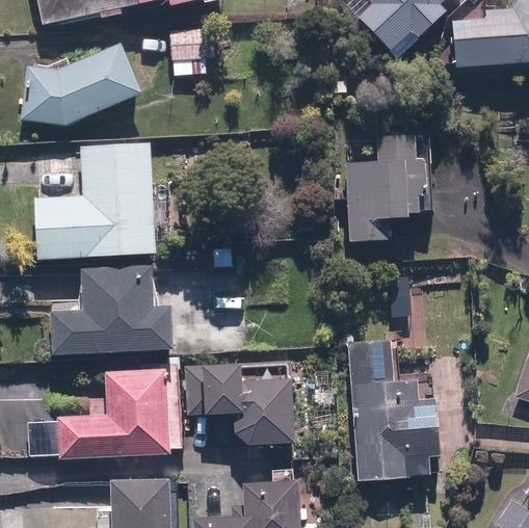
[(36,0),(42,25),(100,12),(101,17),(121,14),(120,8),(163,0),(168,0),(169,7),(203,0),(203,2),(213,0),(36,0)]
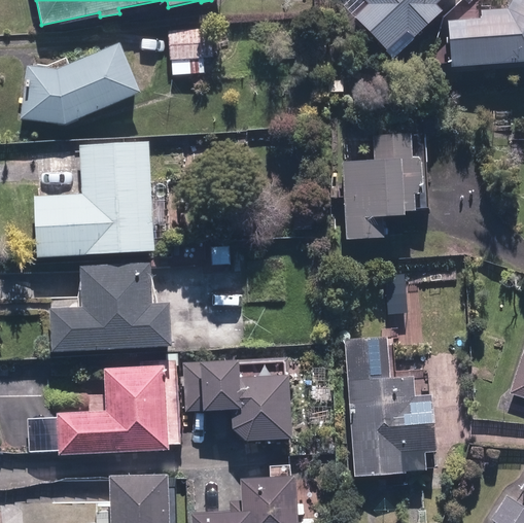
[(433,5),(439,0),(365,0),(369,3),(354,18),(385,51),(387,49),(392,55),(439,11),(433,5)]
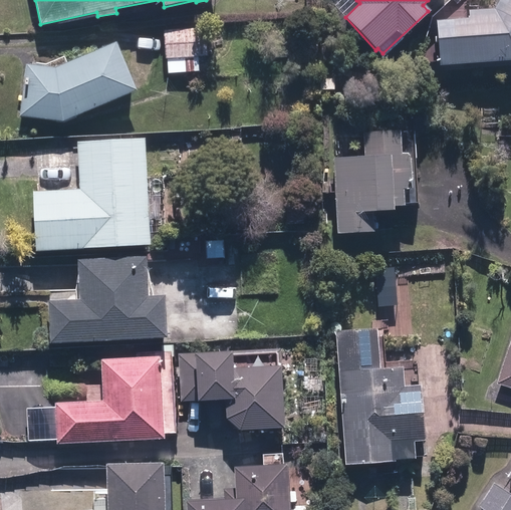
[(439,65),(510,59),(510,0),(499,0),(494,8),(467,10),(468,19),(436,21),(439,65)]
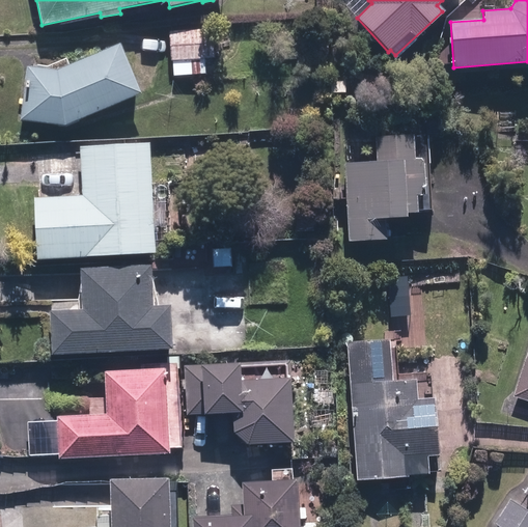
[(216,27),(170,29),(172,58),(174,58),(206,56),(218,56),(216,27)]
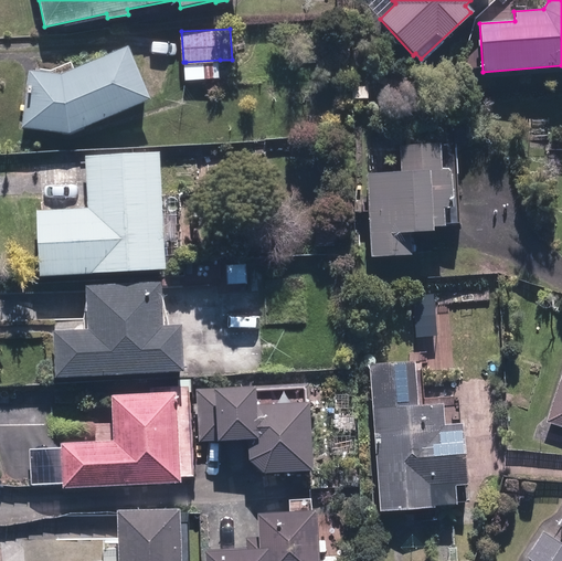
[(22,127),(67,135),(150,99),(127,45),(63,73),(33,67),(22,127)]
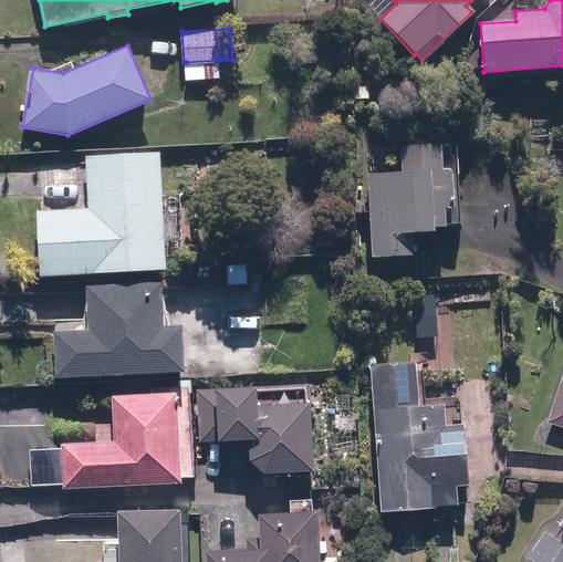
[(186,62),(186,77),(221,75),(220,60),(186,62)]
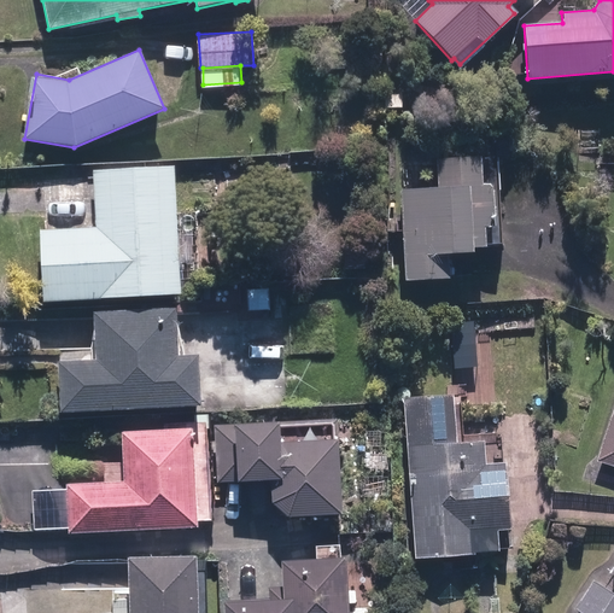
[(439,187),(402,188),(404,281),(448,280),(446,256),(468,255),(468,249),(484,247),(483,227),(493,227),(492,182),(481,182),(481,156),(438,157),(439,187)]
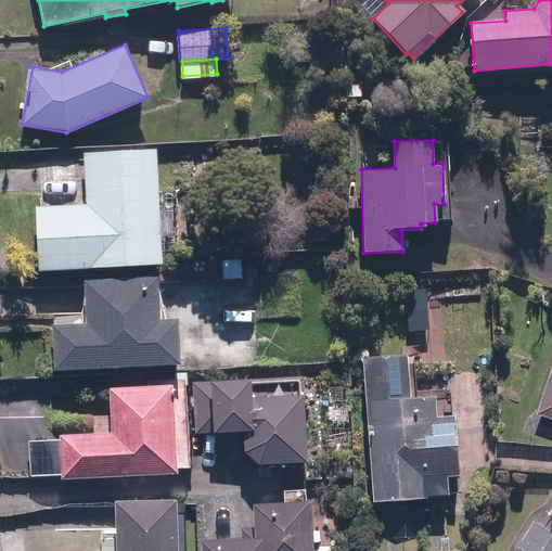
[(162,265),(157,149),(85,152),(87,202),(37,203),(39,270),(162,265)]
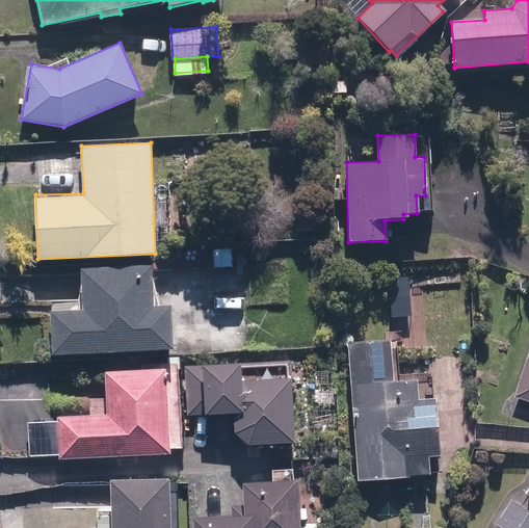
[(51,310),(52,354),(170,351),(169,307),(152,307),(151,265),(80,267),(81,309),(51,310)]
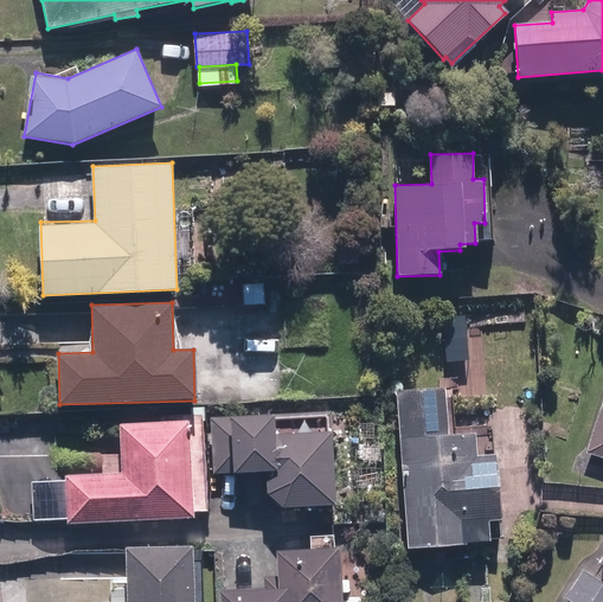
[(442,385),(395,389),(406,544),(489,537),(488,519),(498,519),(493,456),(474,458),(472,433),(446,435),(442,385)]
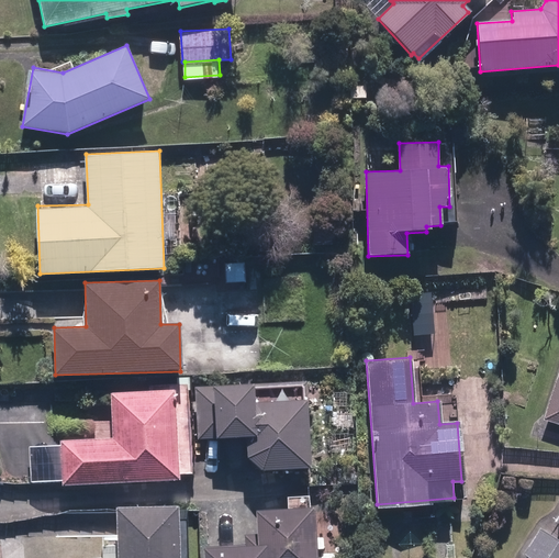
[(558,372),(545,416),(558,421),(558,372)]
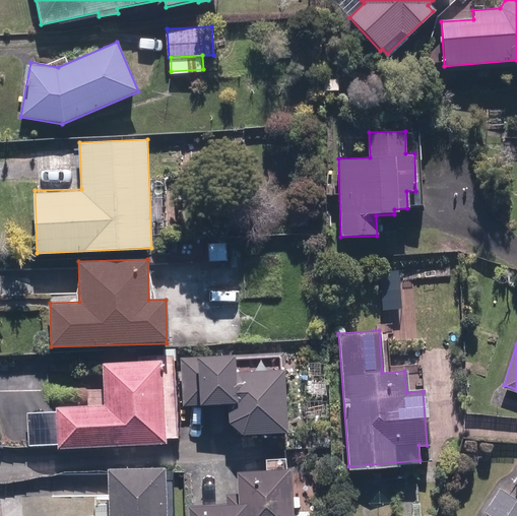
[(57,407),(59,449),(164,444),(164,437),(178,436),(174,351),(142,353),(142,361),(103,363),(104,387),(90,387),(91,405),(57,407)]
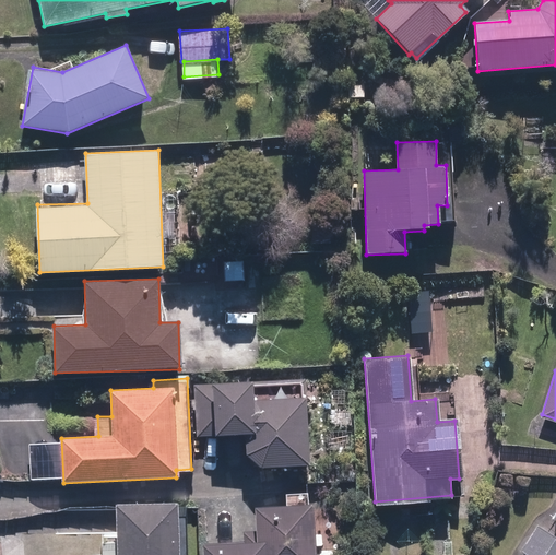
[(257,468),(306,465),(303,399),(251,401),(250,380),(196,382),(199,434),(213,433),(213,436),(244,435),(245,455),(257,468)]
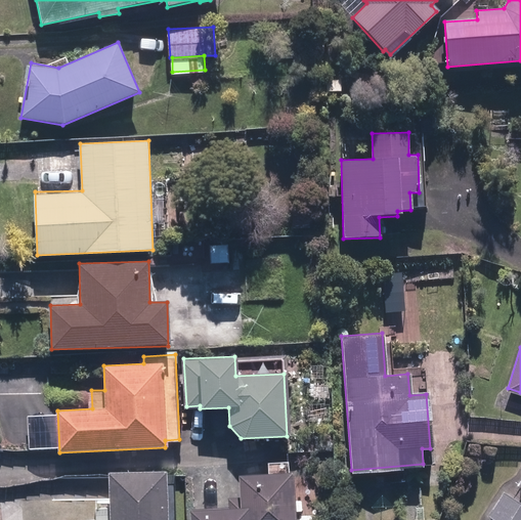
[(166,519),(164,470),(107,473),(110,519),(166,519)]
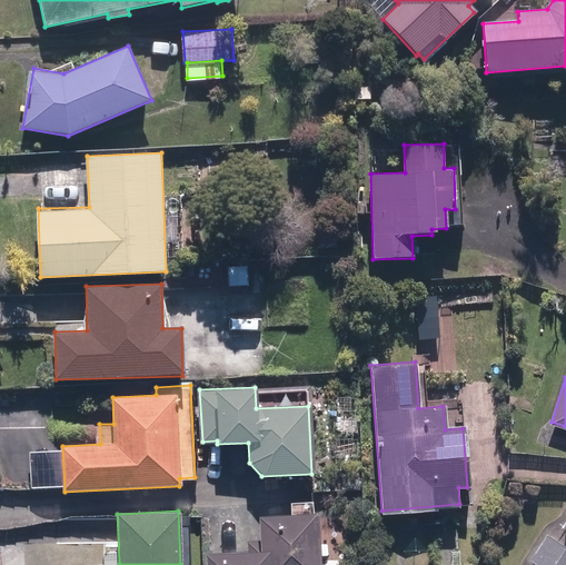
[(320,564),(315,514),(258,519),(260,539),(250,541),(250,547),(204,553),(205,564),(320,564)]
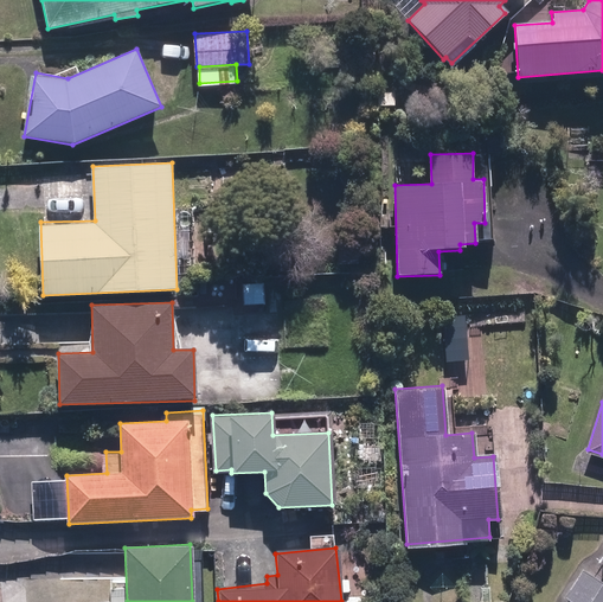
[(602,554),(597,562),(602,564),(595,575),(583,568),(565,596),(573,601),(602,601),(602,554)]
